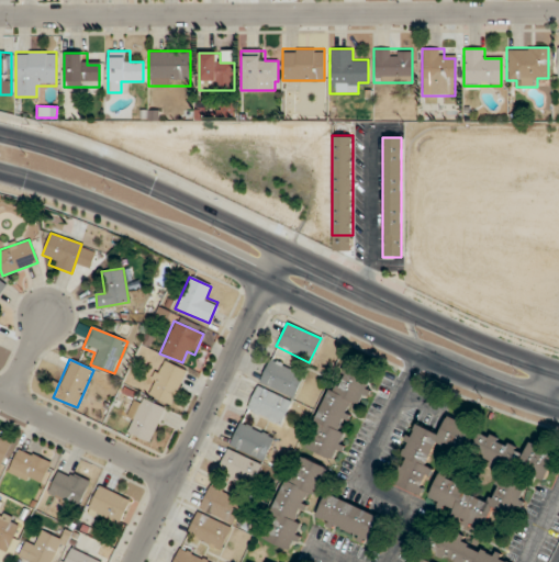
[(144,393),(168,405),(186,371),(160,359),(144,393)]
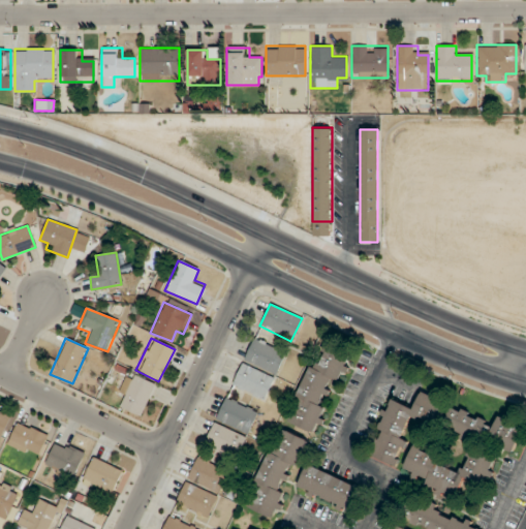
[(284,353),(252,339),(243,360),(275,374),(284,353)]
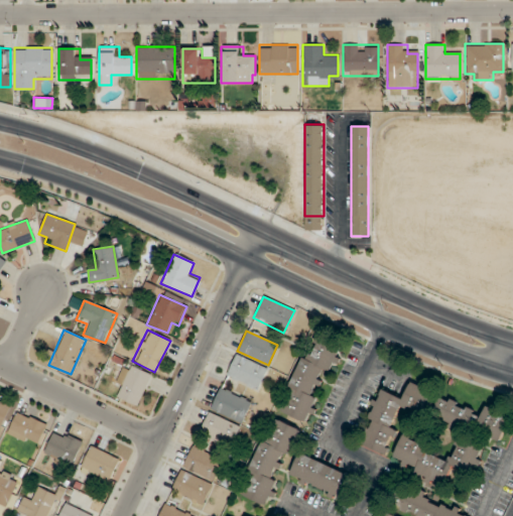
[(279,412),(305,422),(326,371),(332,373),(342,348),(309,335),(279,412)]
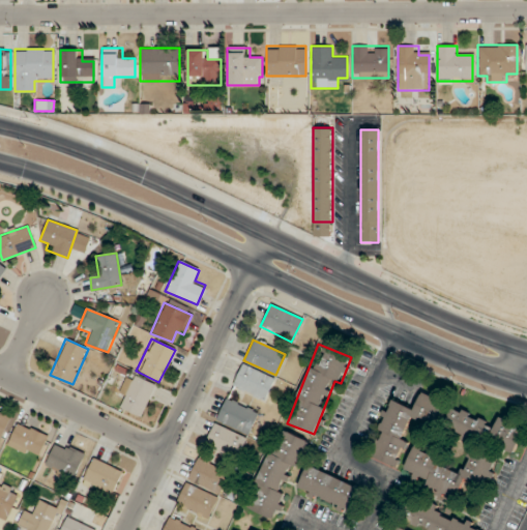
[(273,378),(241,364),(231,387),(263,401),(273,378)]
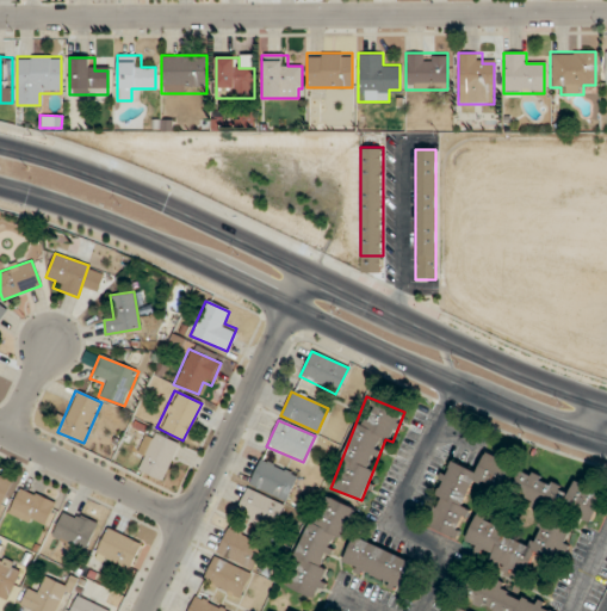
[(178,444),(148,431),(137,454),(144,457),(138,470),(161,481),(178,444)]
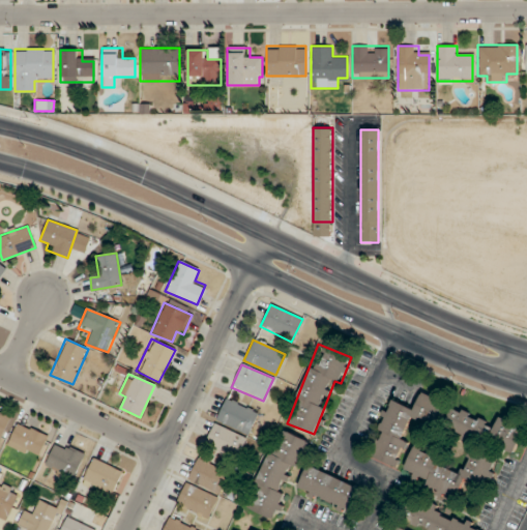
[(396,466),(413,416),(436,424),(443,402),(419,393),(414,409),(388,400),(369,457),(396,466)]
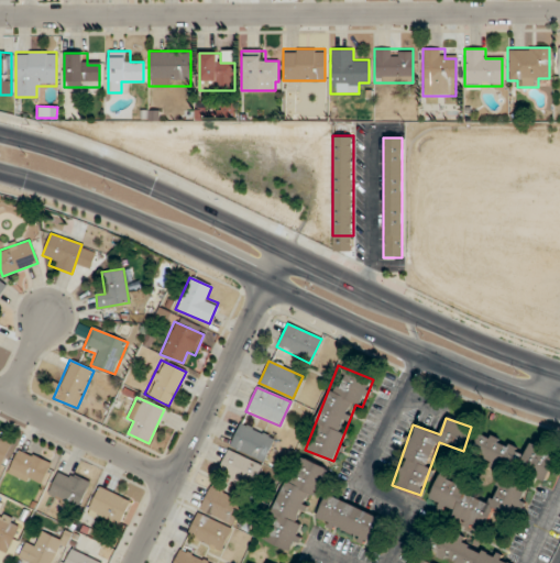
[(264,461),(273,437),(238,424),(229,448),(264,461)]
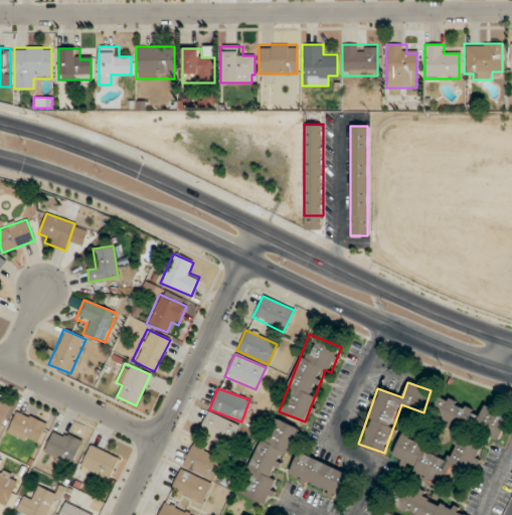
[(498,442),(508,416),(483,406),(480,412),(438,396),(430,416),(498,442)]
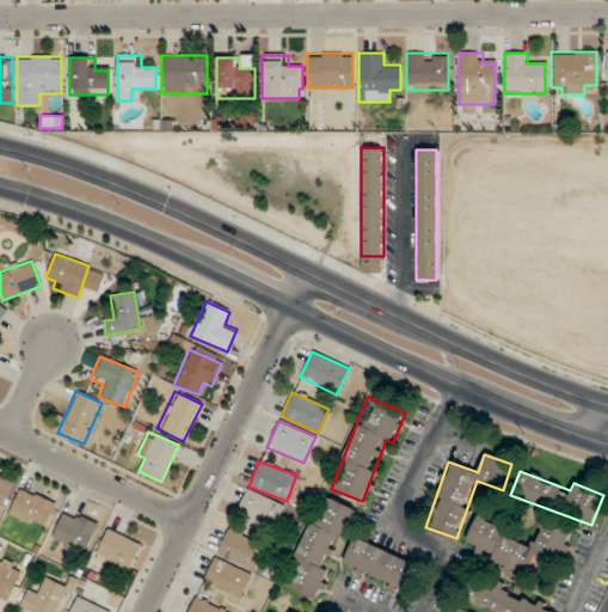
[(0,507),(1,507),(12,482),(0,476),(0,507)]
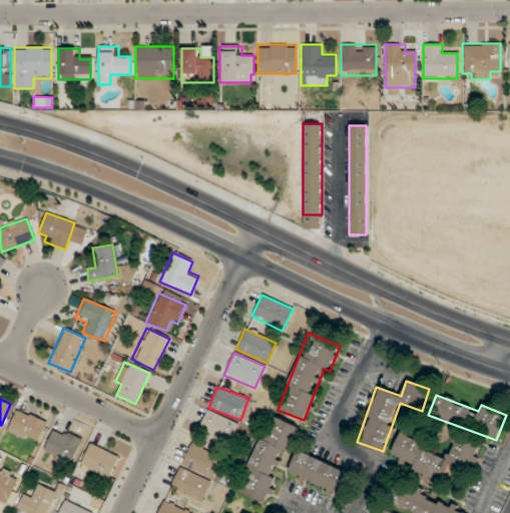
[(45,422),(16,409),(6,431),(35,445),(45,422)]
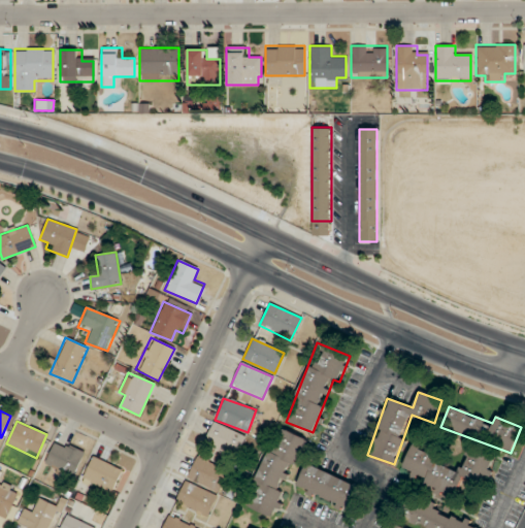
[(202,443),(235,458),(244,436),(211,422),(202,443)]
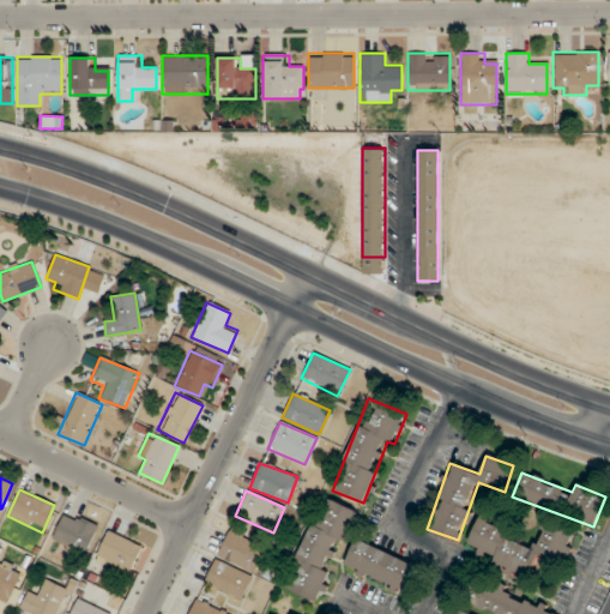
[(357,511),(324,497),(284,589),(313,601),(338,543),(342,546),(357,511)]
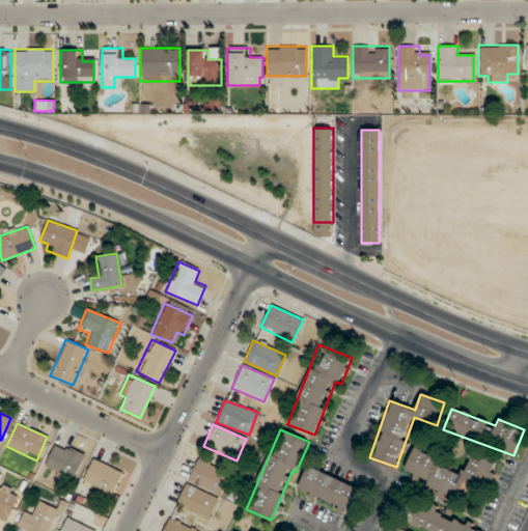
[(84,454),(54,443),(44,468),(75,479),(84,454)]
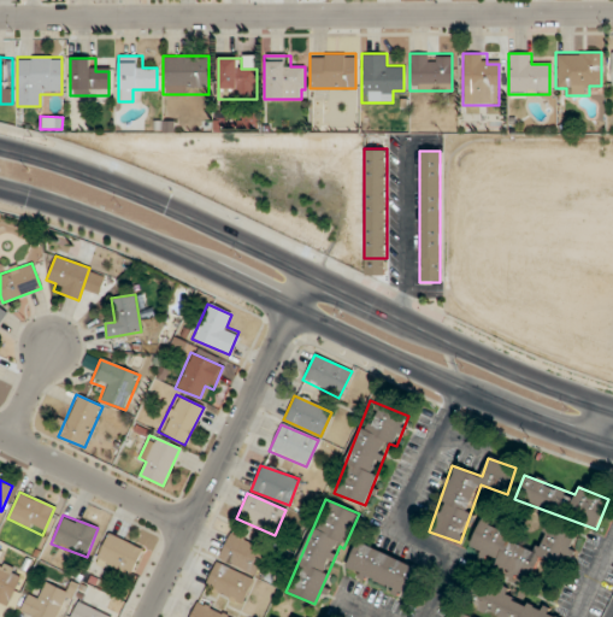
[(544,526),(537,547),(477,526),(466,557),(532,580),(538,559),(564,568),(575,536),(544,526)]
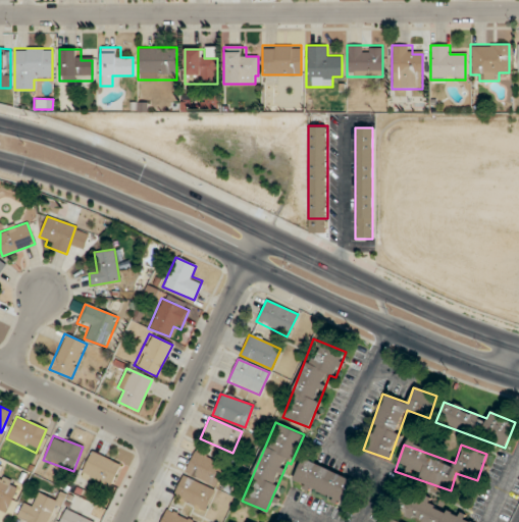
[(80,475),(110,488),(120,464),(91,451),(80,475)]
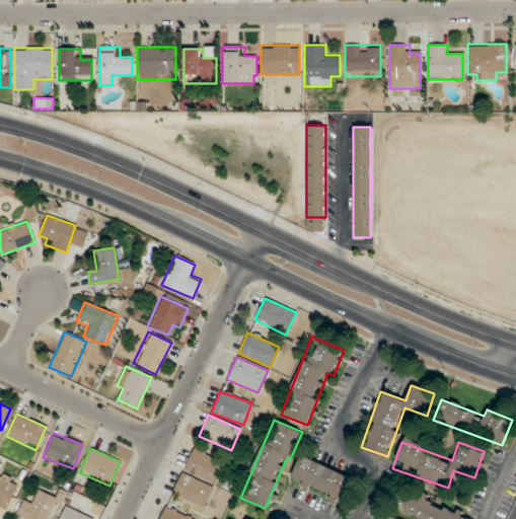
[(182,468),(213,484),(223,463),(194,448),(182,468)]
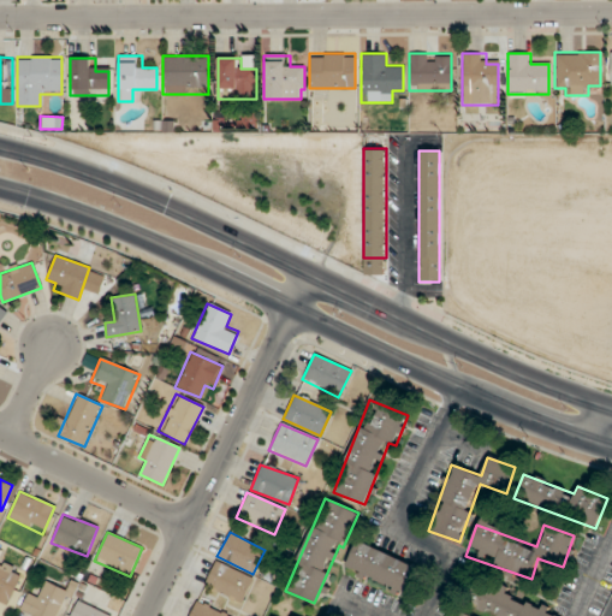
[(356,540),(343,570),(399,598),(414,568),(356,540)]
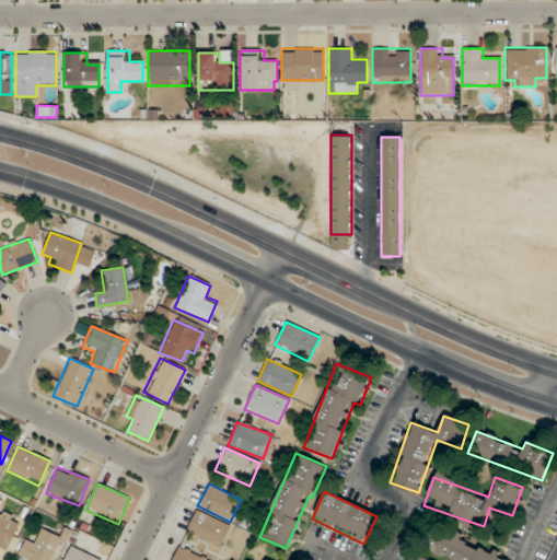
[(184,533),(218,549),(229,526),(195,510),(184,533)]
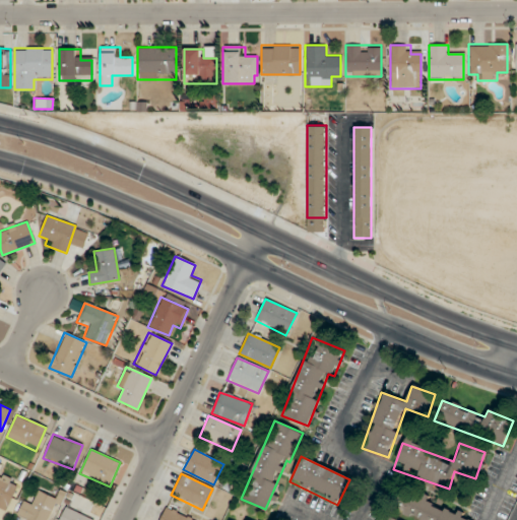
[(0,506),(8,508),(15,478),(0,475),(0,506)]
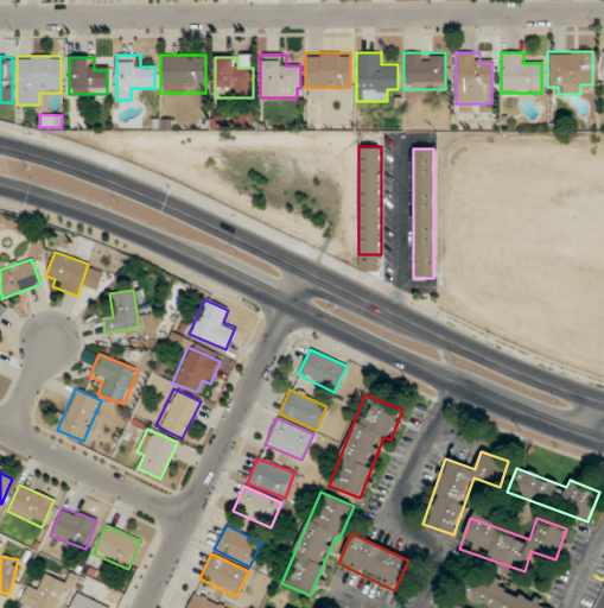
[(482,607),(546,607),(471,571),(459,596),(482,607)]
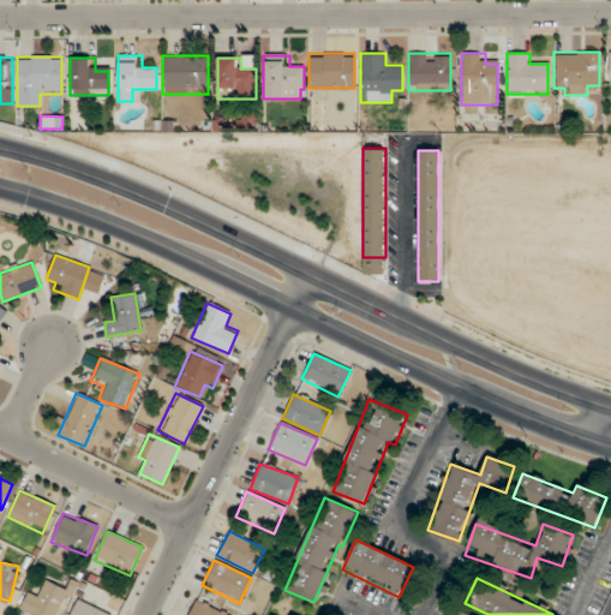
[(31,614),(57,614),(69,592),(46,580),(39,593),(29,589),(19,609),(31,614)]
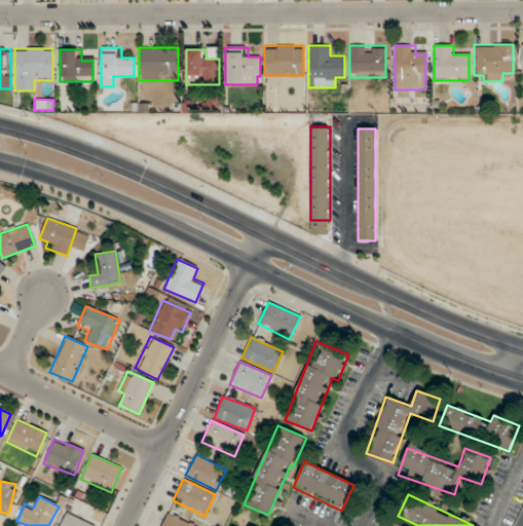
[(160,525),(195,525),(169,512),(160,525)]
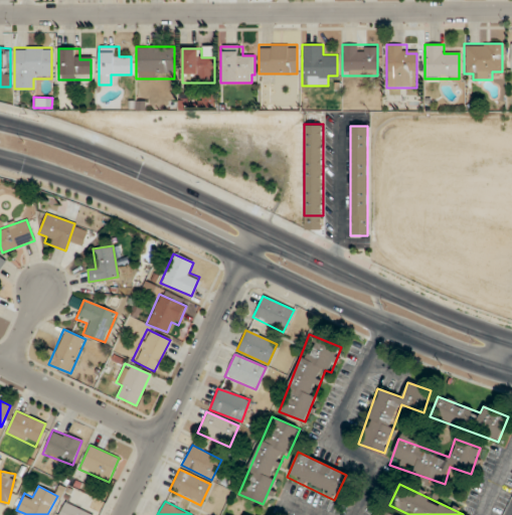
[(56,514),(92,514),(93,514),(62,502),(56,514)]
